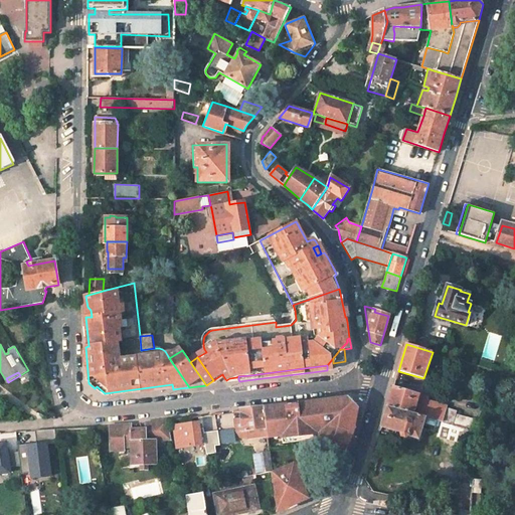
[(172,384),(105,393),(109,396),(117,395),(173,389),(172,384)]
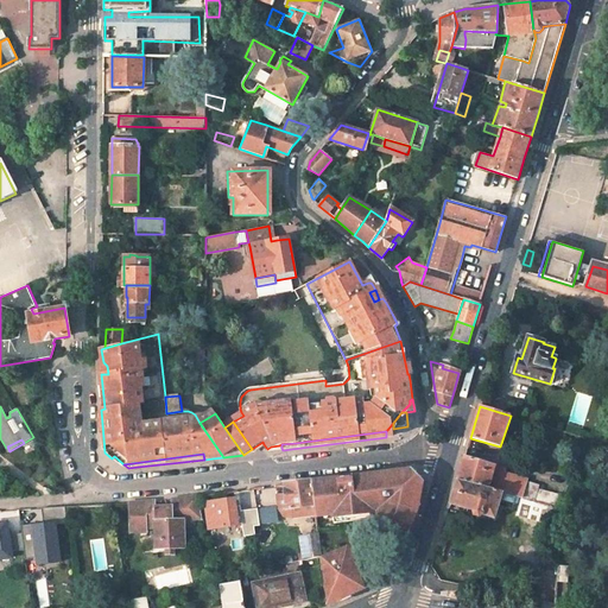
[(124,464),(114,456),(112,458),(122,467),(124,464)]
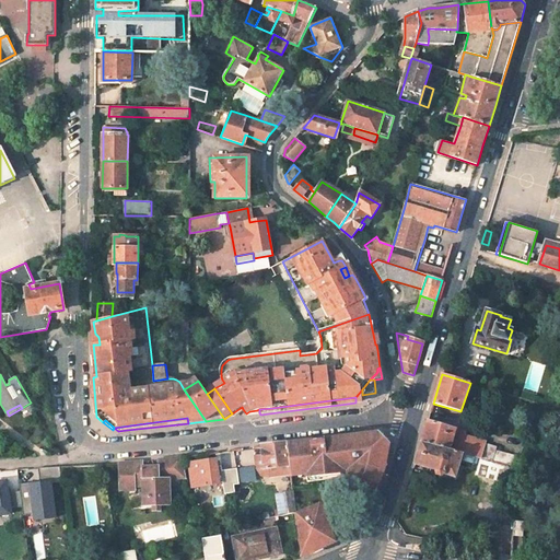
[(466,431),(428,420),(424,432),(421,442),(459,453),(465,435),(466,431)]
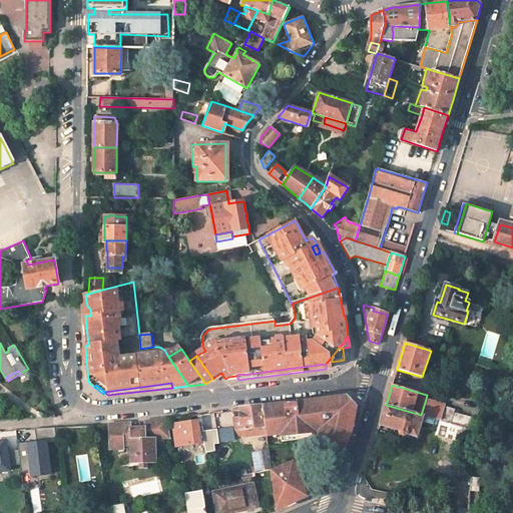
[(315,428),(321,428),(324,427),(328,429),(327,433),(325,438),(341,444),(343,439),(348,441),(352,432),(351,432),(353,429),(355,418),(357,407),(346,396),(340,397),(341,401),(334,402),(334,398),(298,402),(299,406),(293,407),(288,407),(287,404),(263,407),(266,426),(267,434),(267,437),(281,434),(282,436),(316,431),(316,429),(315,428)]
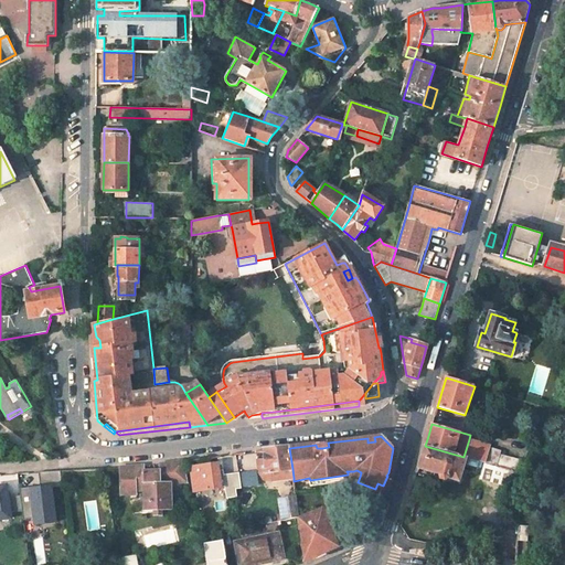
[(491,445),(469,439),(464,457),(479,461),(486,462),(490,447),(491,445)]
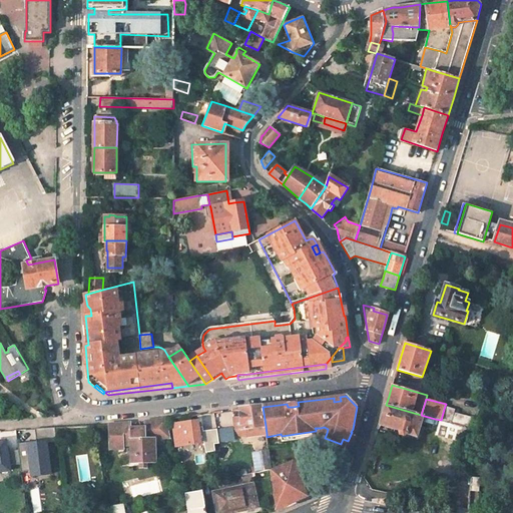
[(482,405),(470,400),(467,408),(479,413),(482,405)]
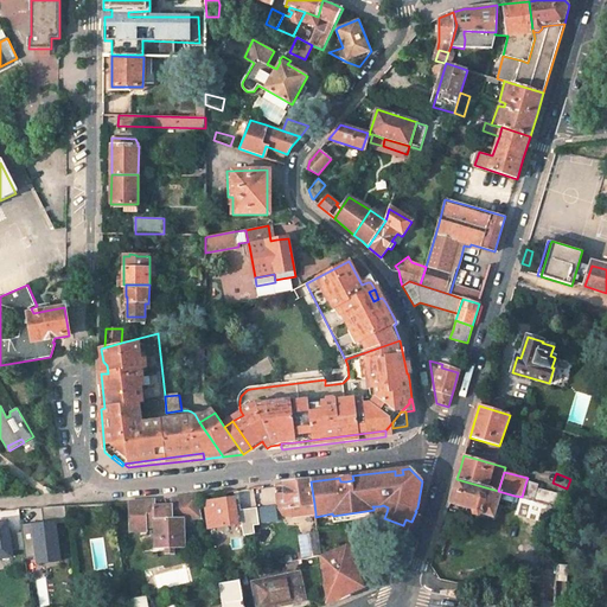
[(474,516),(475,517),(479,516),(481,515),(494,518),(500,499),(512,502),(515,496),(498,491),(457,479),(453,491),(449,503),(472,509),(471,512),(472,513),(473,515),(474,516)]
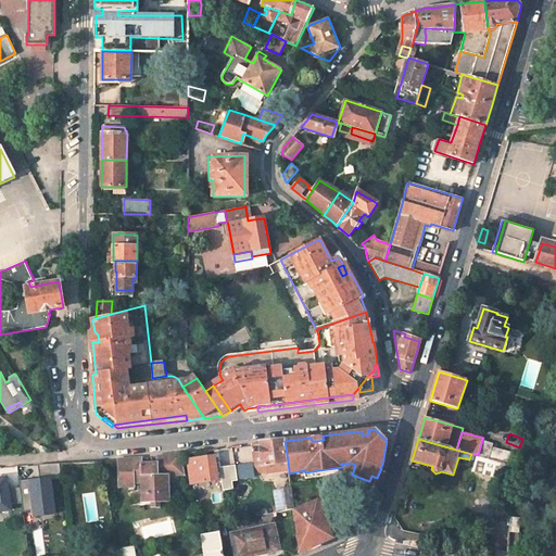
[(493,443),(482,440),(478,455),(489,458),(493,443)]
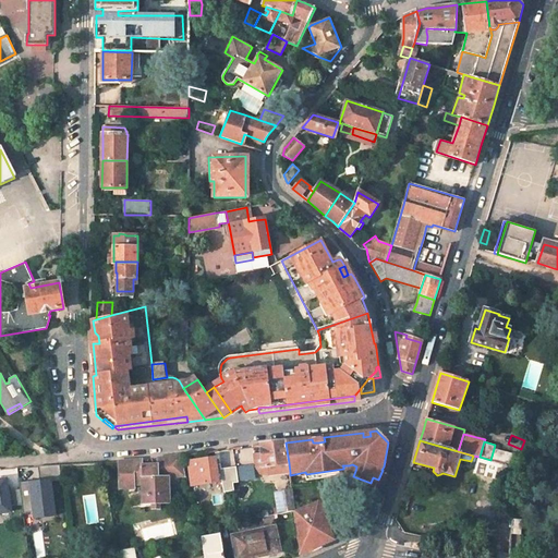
[(267,466),(289,463),(286,443),(262,446),(263,453),(263,457),(255,458),(256,468),(264,466),(267,466)]
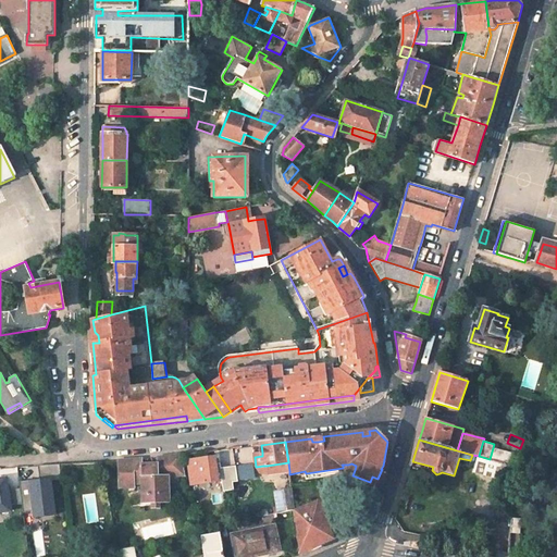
[(143,481),(143,504),(152,504),(152,509),(161,508),(161,503),(169,503),(169,475),(186,475),(182,455),(165,457),(156,458),(157,462),(149,462),(141,463),(141,458),(136,459),(121,460),(122,473),(119,474),(120,485),(134,485),(134,482),(143,481)]
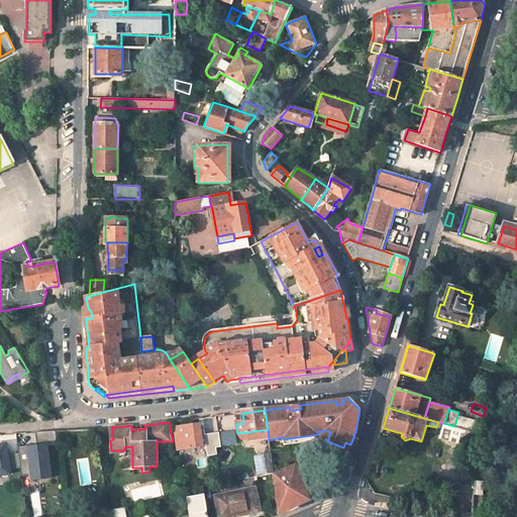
[(177,449),(201,447),(199,425),(175,428),(177,449)]
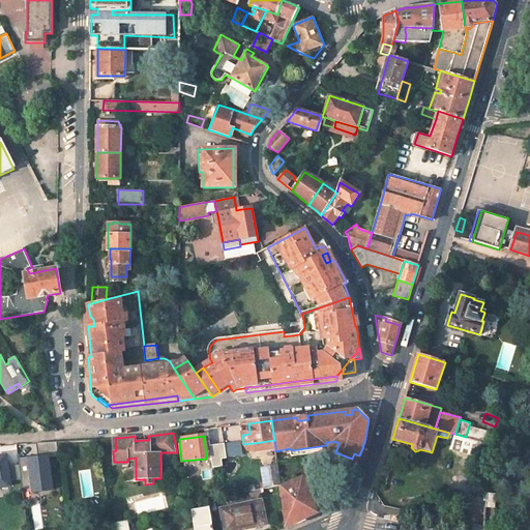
[(255,450),(270,449),(275,448),(274,440),(254,443),(255,450)]
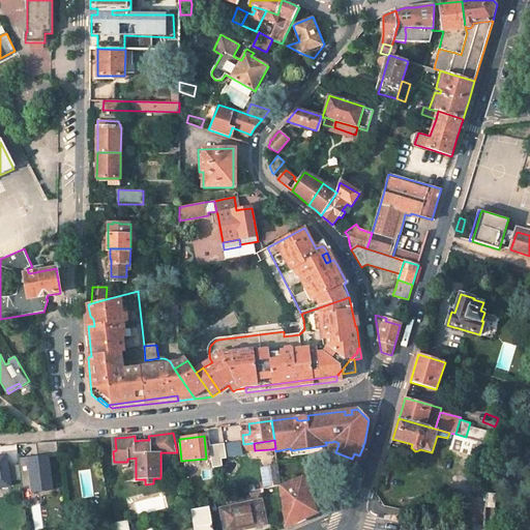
[(19,459),(20,465),(21,478),(22,489),(33,487),(33,493),(63,490),(57,441),(36,443),(38,458),(29,459),(29,458),(19,459)]
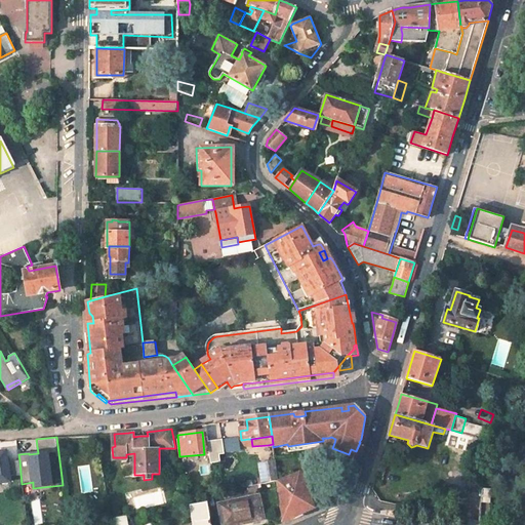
[(486,440),(476,437),(475,443),(486,445),(486,440)]
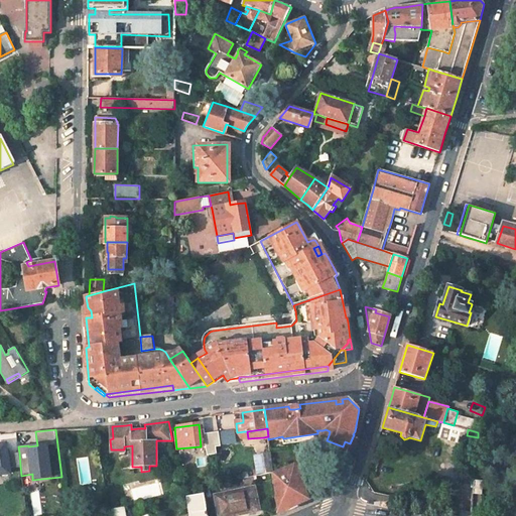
[(218,431),(204,433),(207,456),(217,455),(217,446),(221,446),(218,431)]
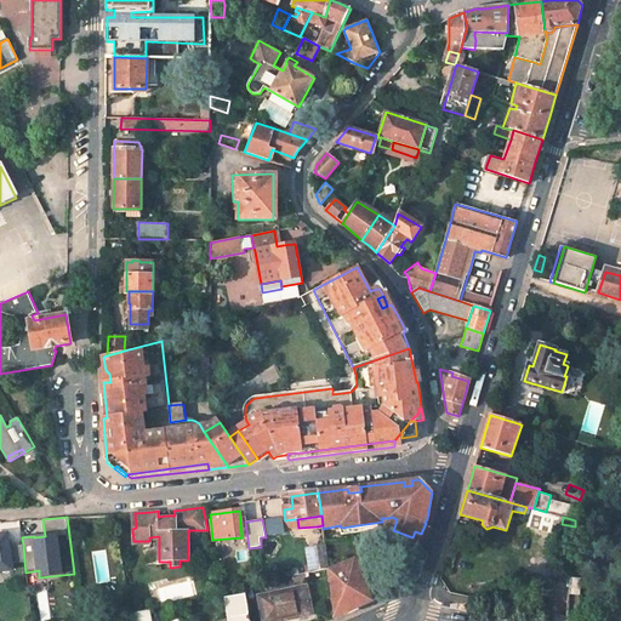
[(341,534),(383,528),(382,522),(341,528),(341,534)]
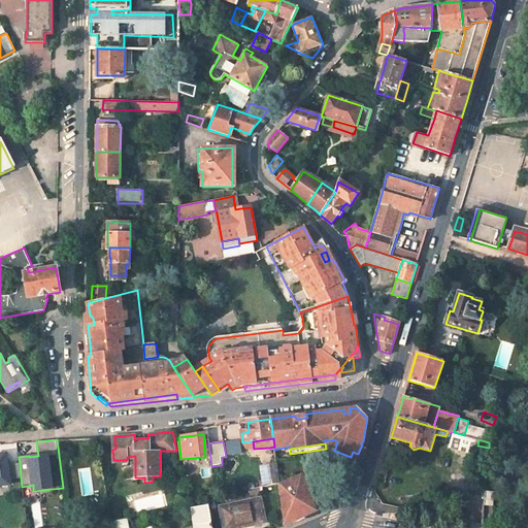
[(355,462),(358,454),(353,452),(351,457),(334,451),(333,453),(355,462)]
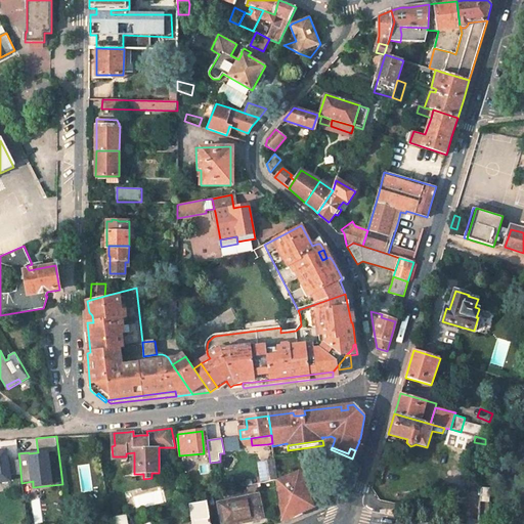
[(0,485),(11,484),(9,474),(20,473),(19,460),(8,462),(6,450),(0,450),(0,485)]
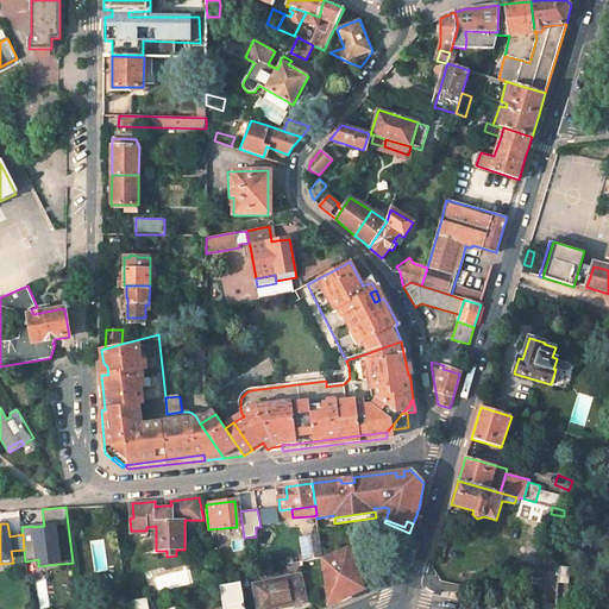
[(322,557),(319,538),(303,541),(306,554),(307,560),(322,557)]
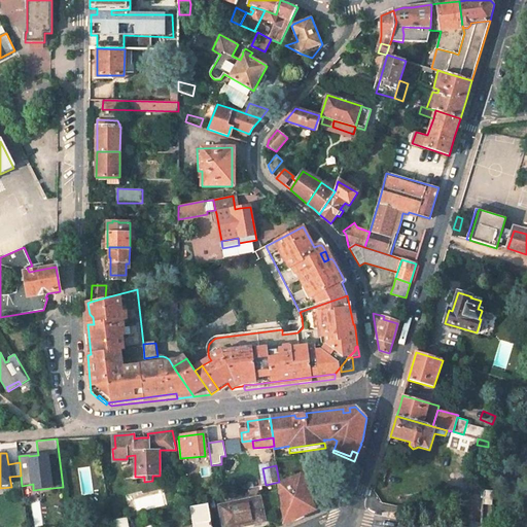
[(310,490),(307,485),(310,483),(306,472),(279,484),(280,496),(282,510),(284,524),(317,510),(321,507),(315,495),(312,496),(310,490)]
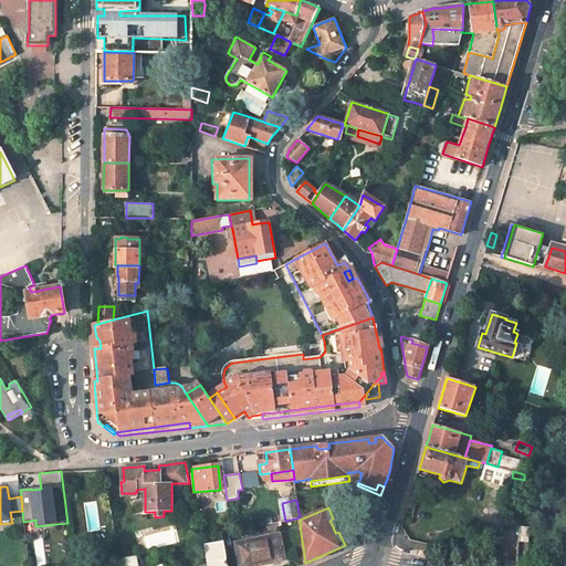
[(528,527),(520,527),(519,541),(527,542),(528,527)]
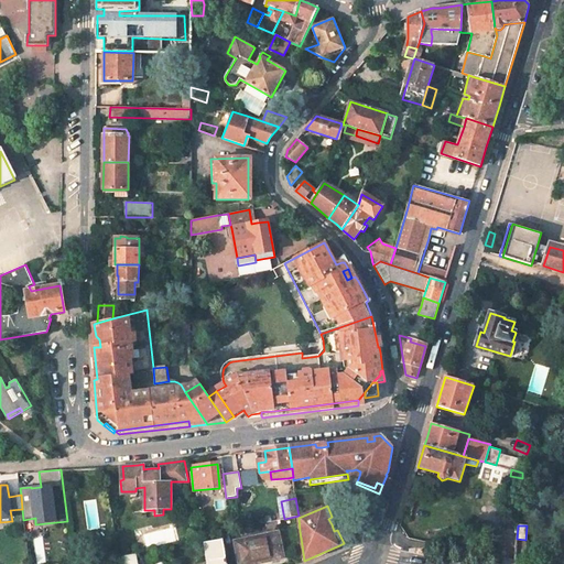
[(173,527),(143,535),(148,549),(176,540),(173,527)]
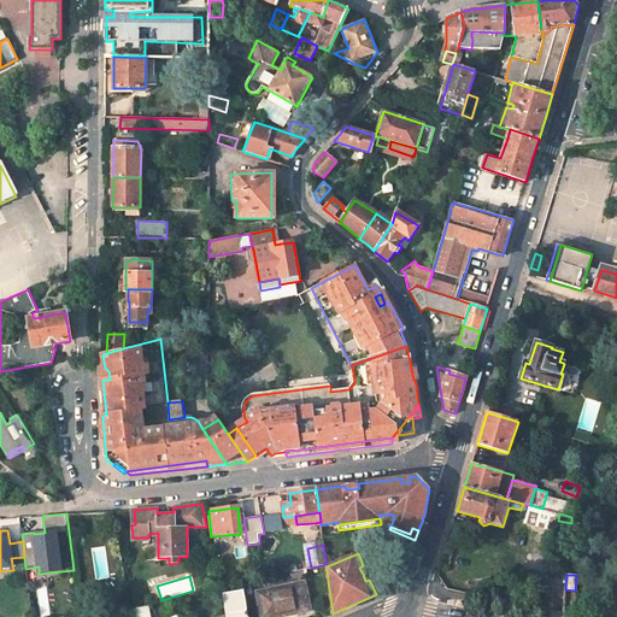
[(277,616),(311,610),(305,581),(257,592),(262,616),(277,616)]
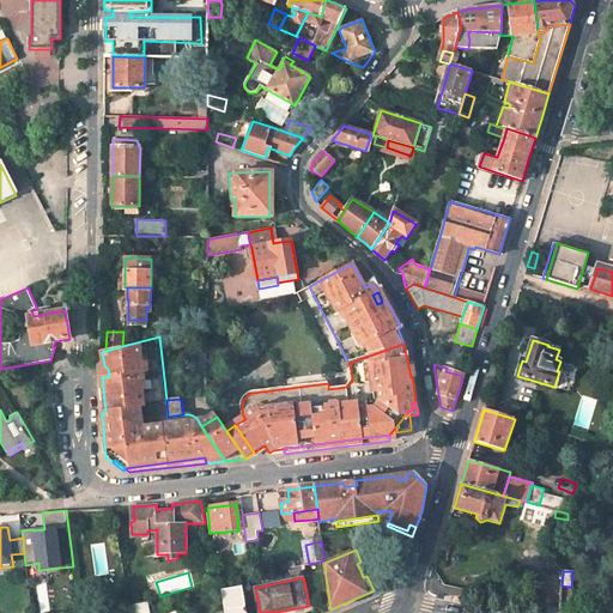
[(225,612),(246,612),(243,593),(242,586),(222,589),(225,612)]
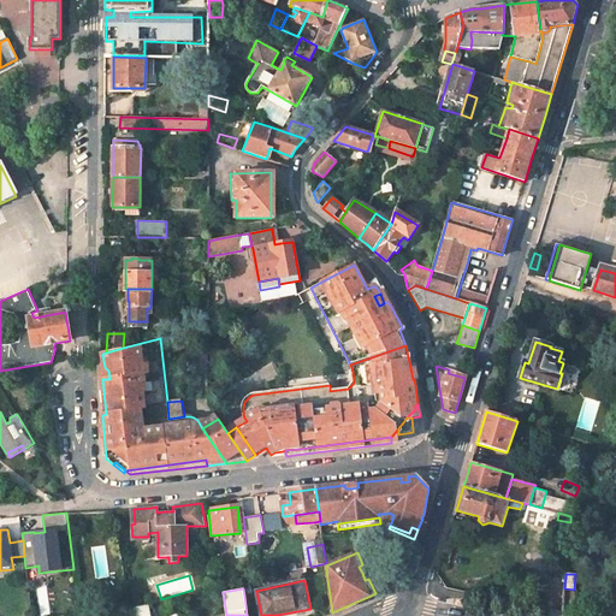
[(149,615),(148,605),(131,609),(131,615),(149,615)]
